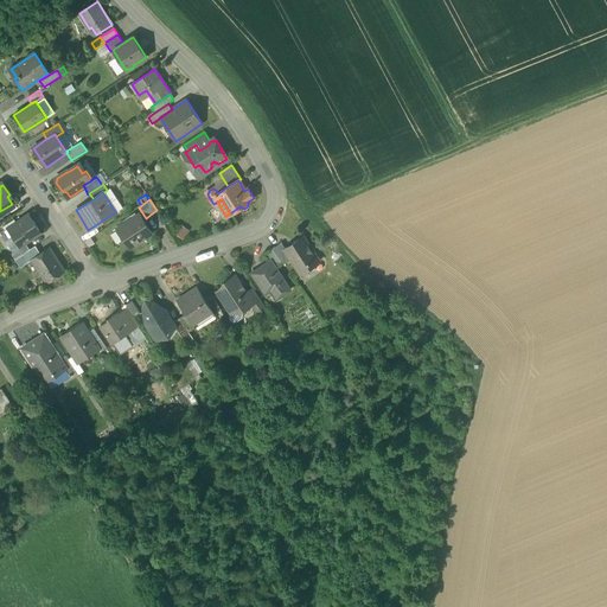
[(29,213),(6,229),(19,249),(26,244),(42,234),(29,213)]
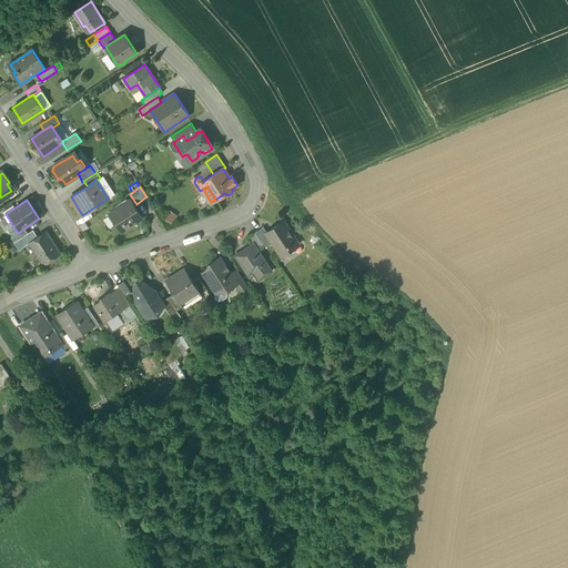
[(131,201),(109,215),(110,215),(111,214),(117,223),(115,224),(121,233),(135,223),(134,222),(142,217),(131,201)]
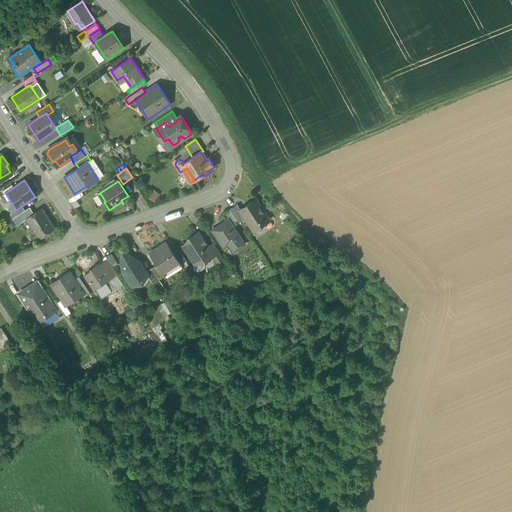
[(152,191),(147,198),(154,203),(159,195),(152,191)]
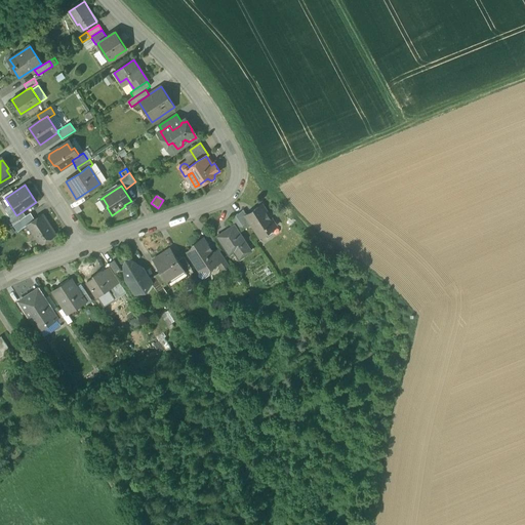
[(263,205),(254,210),(255,212),(248,217),(247,218),(251,225),(259,237),(264,235),(268,236),(273,233),(273,229),(276,226),(263,205)]
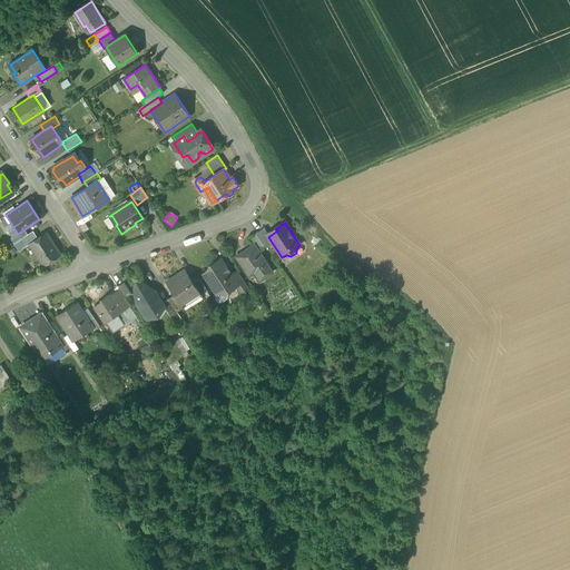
[(269,236),(264,228),(256,234),(265,248),(266,249),(273,244),(268,237),(269,236)]
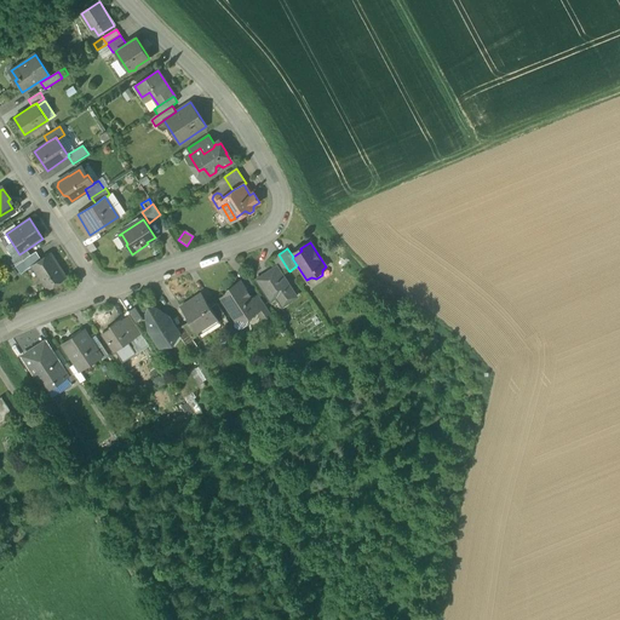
[(19,254),(11,260),(15,267),(27,258),(30,256),(27,250),(19,254)]
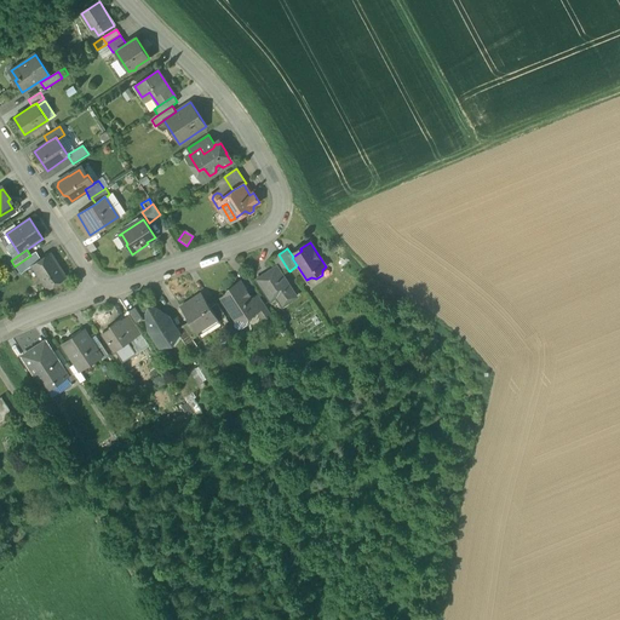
[(51,254),(33,265),(47,290),(65,277),(51,254)]
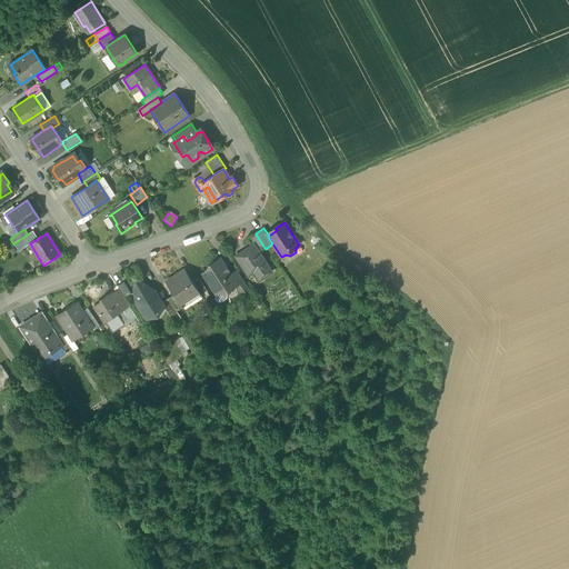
[(265,248),(256,233),(248,238),(253,246),(255,245),(260,251),(265,248)]
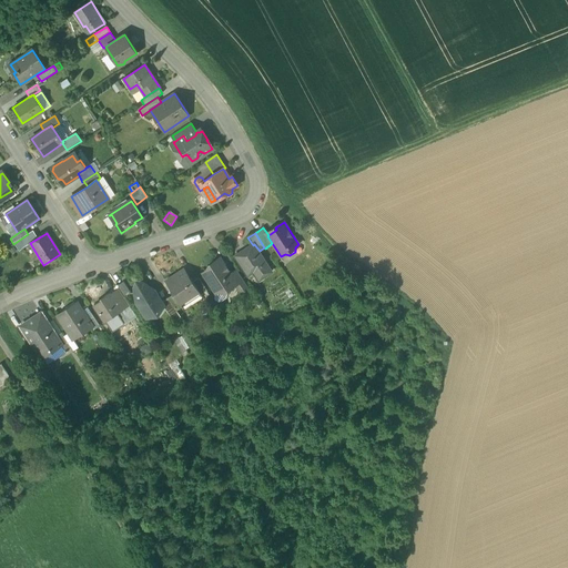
[(13,244),(18,251),(30,243),(24,236),(13,244)]
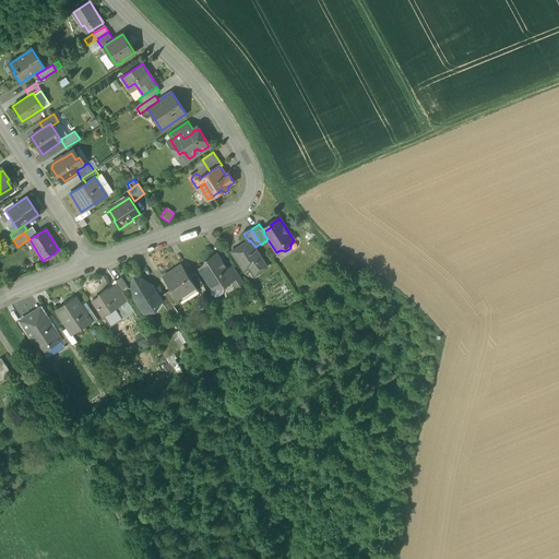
[(249,241),(239,247),(238,247),(233,250),(234,251),(232,252),(245,272),(252,266),(258,274),(269,268),(256,247),(250,240),(249,241)]
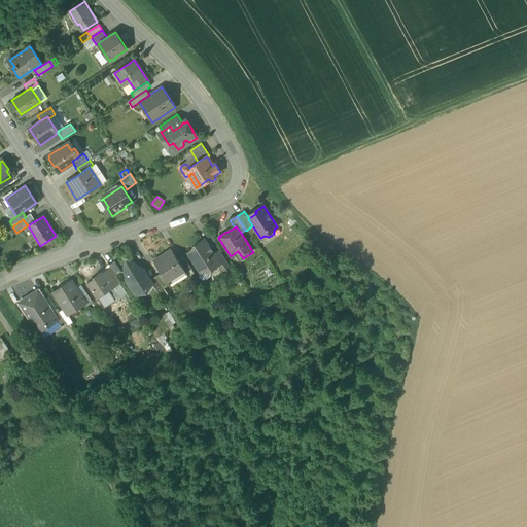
[(204,239),(196,245),(198,247),(188,253),(200,272),(205,269),(210,270),(218,265),(220,264),(214,254),(204,239)]
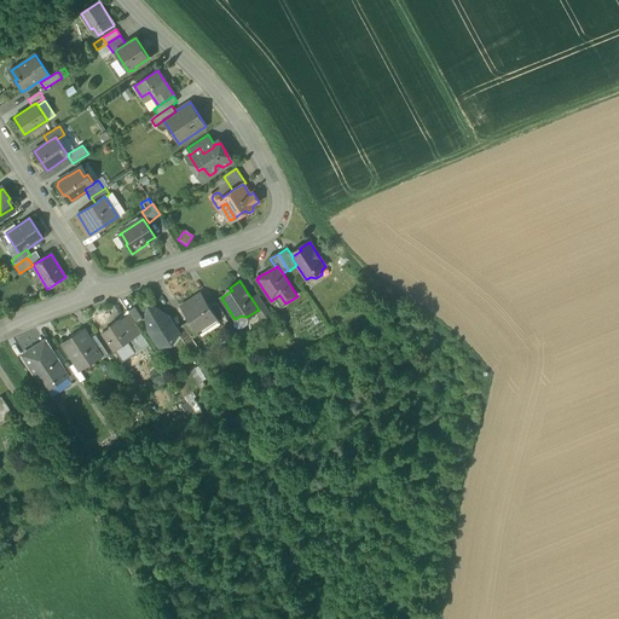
[(210,307),(201,293),(180,306),(190,320),(198,335),(200,334),(197,330),(217,318),(219,320),(210,307)]
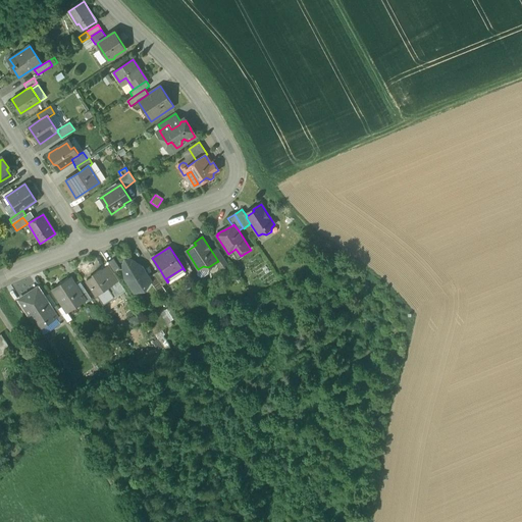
[(227,264),(217,249),(212,252),(218,261),(216,262),(220,268),(227,264)]
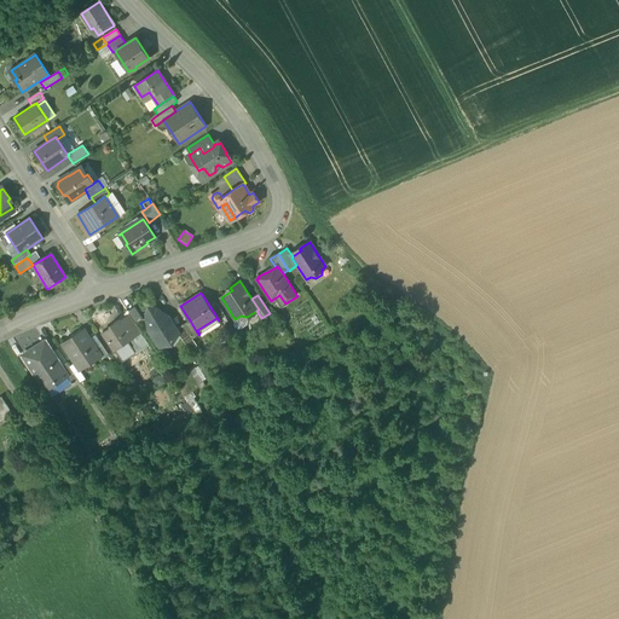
[(225,317),(217,304),(210,307),(219,320),(225,317)]
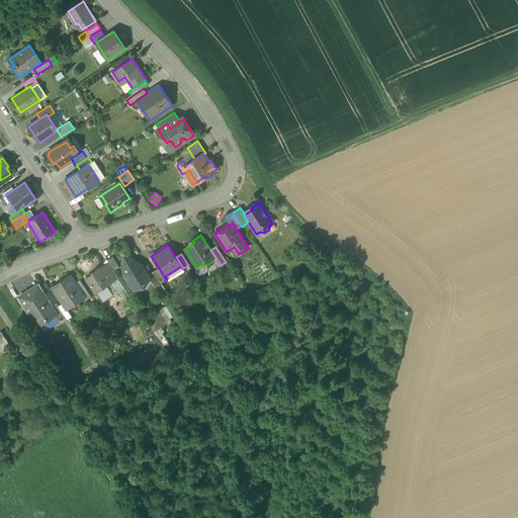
[(119,267),(112,257),(107,261),(108,263),(113,271),(119,267)]
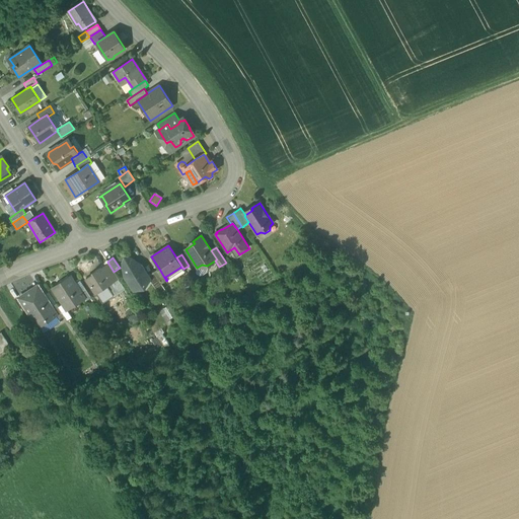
[(142,266),(130,258),(124,263),(125,277),(128,277),(128,280),(133,287),(148,278),(147,277),(143,270),(141,269),(142,266)]
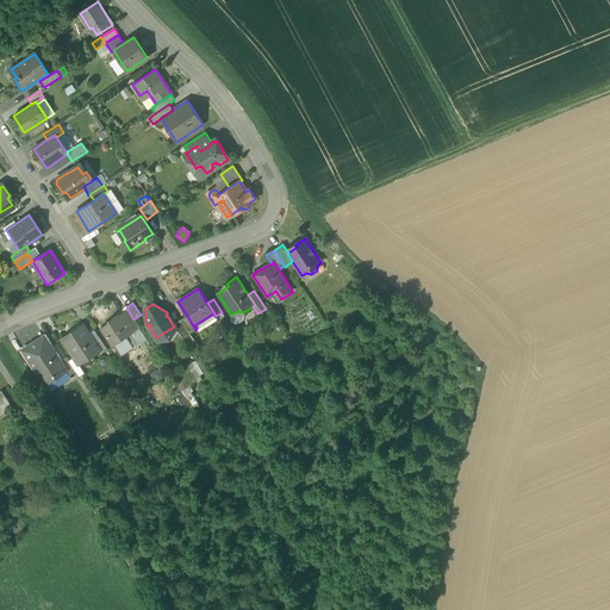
[(134,319),(128,310),(119,316),(131,334),(139,328),(134,319)]
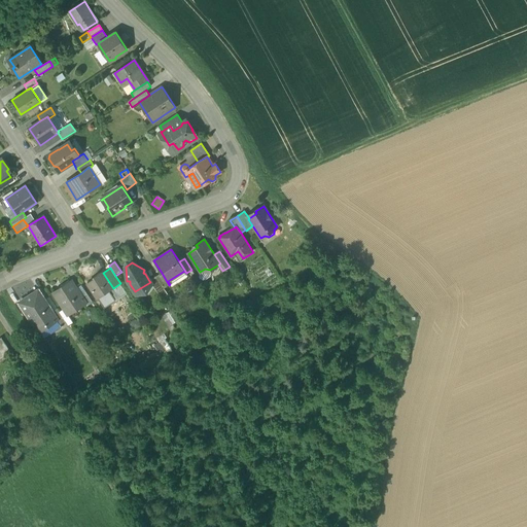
[(98,276),(88,283),(98,299),(113,288),(103,273),(102,272),(97,275),(98,276)]
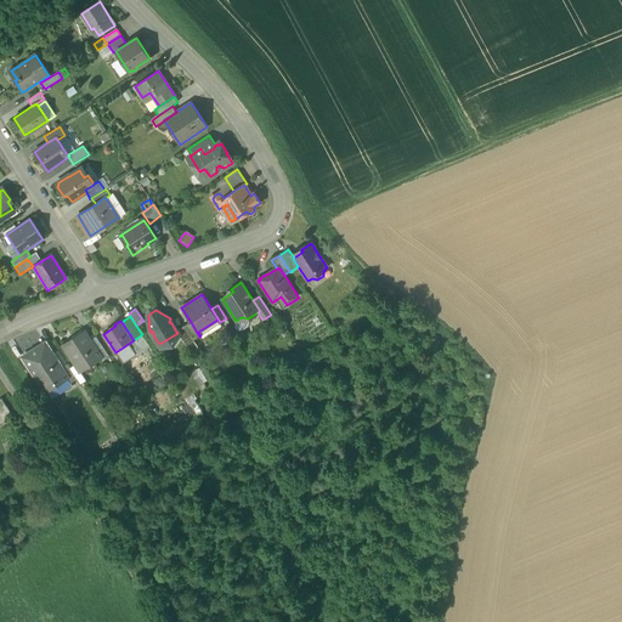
[(199,337),(191,322),(185,327),(193,340),(199,337)]
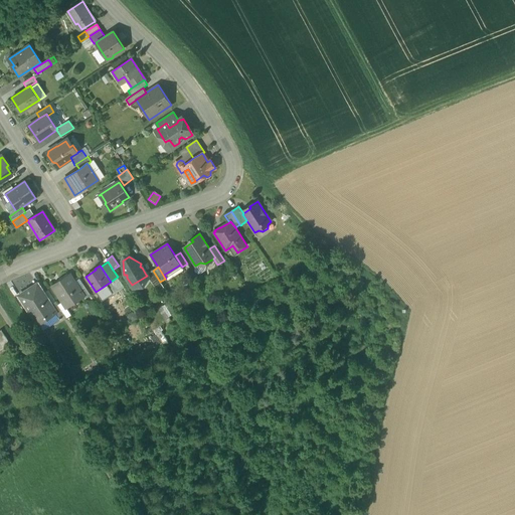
[(146,275),(147,276),(148,278),(154,286),(160,282),(153,271),(146,275)]
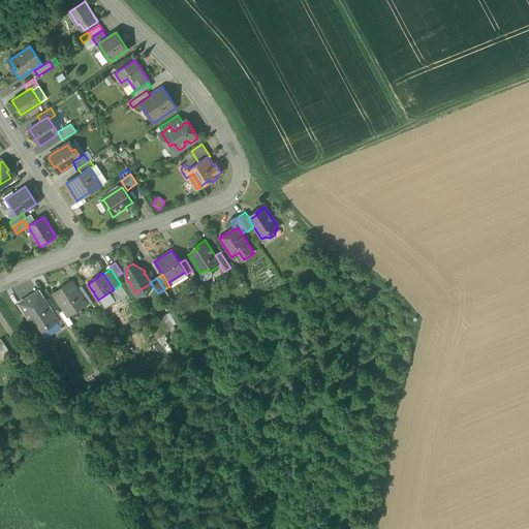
[(82,298),(71,282),(70,283),(69,281),(61,286),(62,288),(54,293),(64,309),(68,315),(86,305),(86,304),(82,298)]
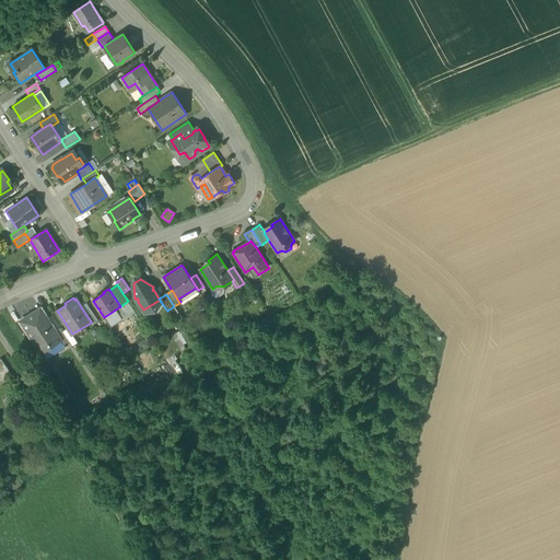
[(160,300),(143,310),(146,312),(155,311),(161,302),(160,300)]
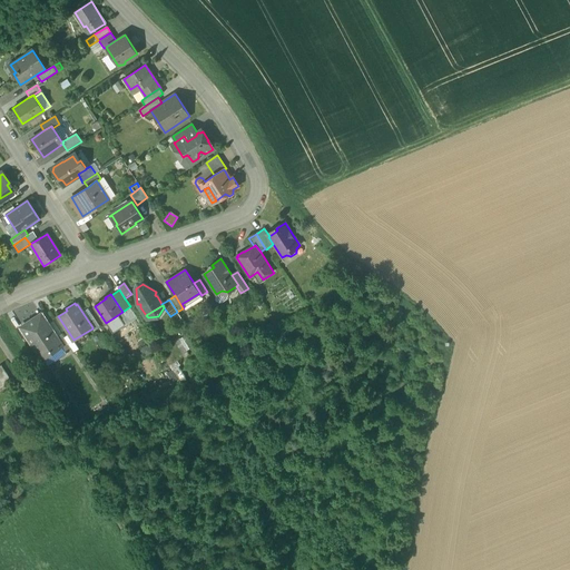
[(56,337),(42,316),(36,321),(33,320),(28,322),(28,325),(22,328),(41,356),(60,344),(58,341),(56,337)]
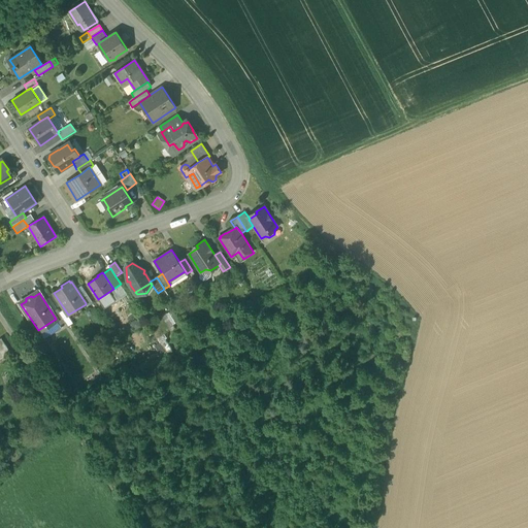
[(93,303),(87,293),(81,297),(86,303),(86,304),(88,306),(93,303)]
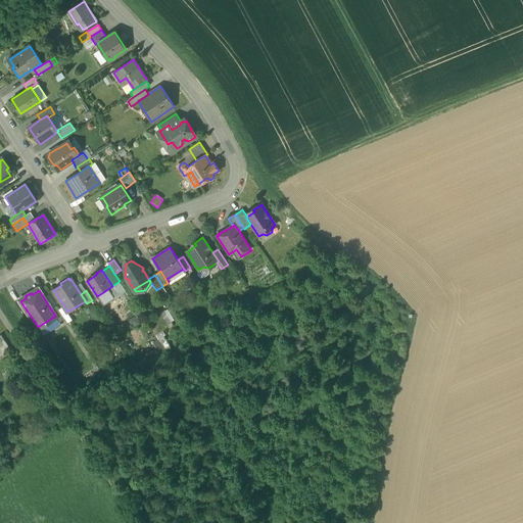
[(67,312),(63,305),(58,310),(62,316),(67,312)]
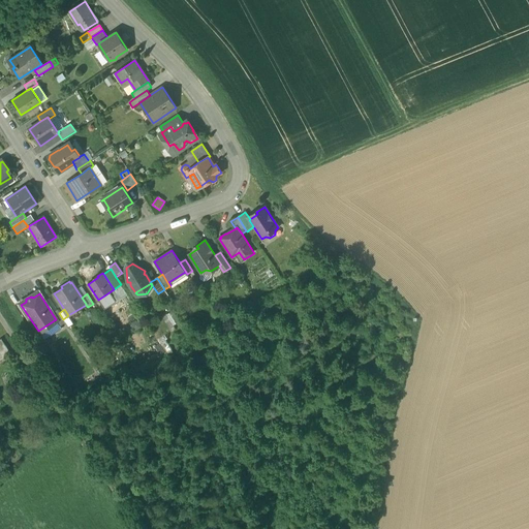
[(59,313),(58,310),(52,313),(54,316),(56,319),(60,325),(65,322),(63,319),(59,313)]
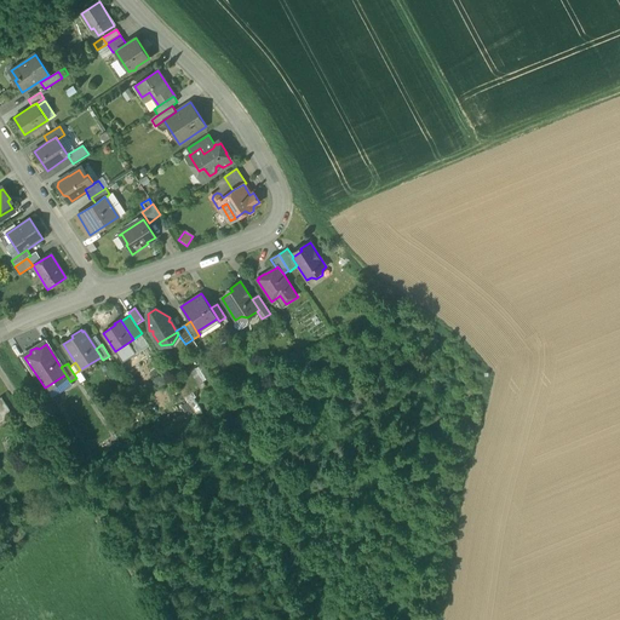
[(201,365),(195,369),(204,382),(210,378),(201,365)]
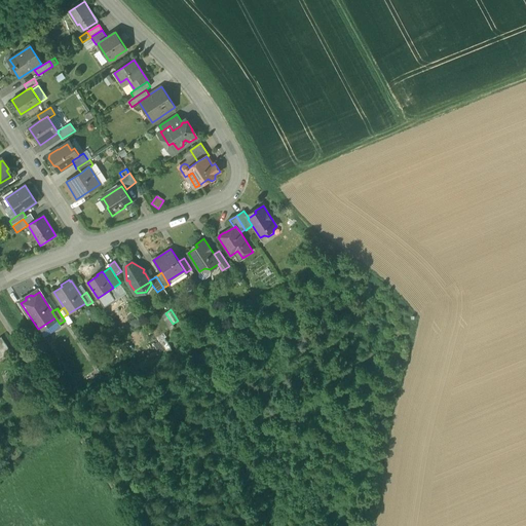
[(157,321),(151,325),(157,335),(166,329),(163,324),(160,326),(157,321)]
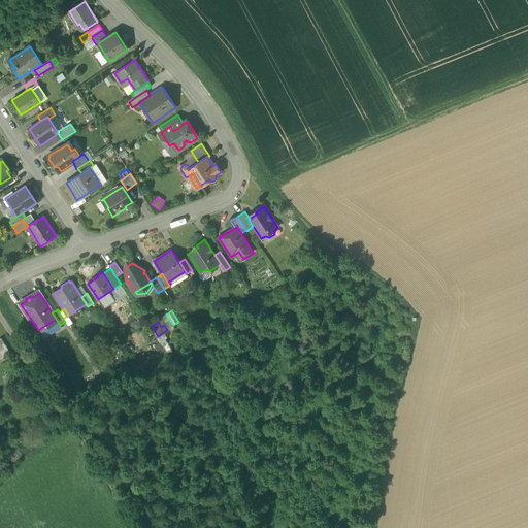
[(0,335),(0,359),(0,360),(11,353),(0,335)]
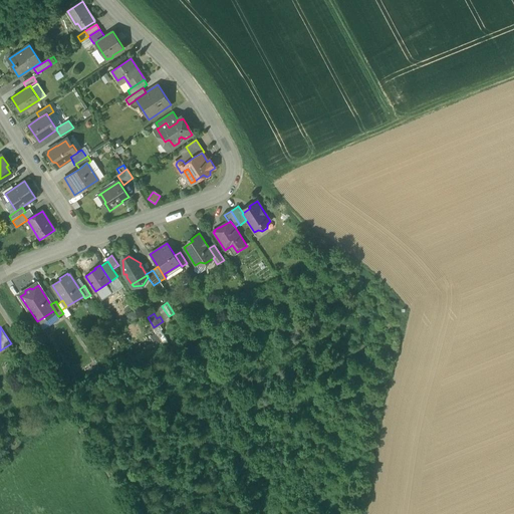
[(82,369),(72,373),(74,379),(85,375),(82,369)]
